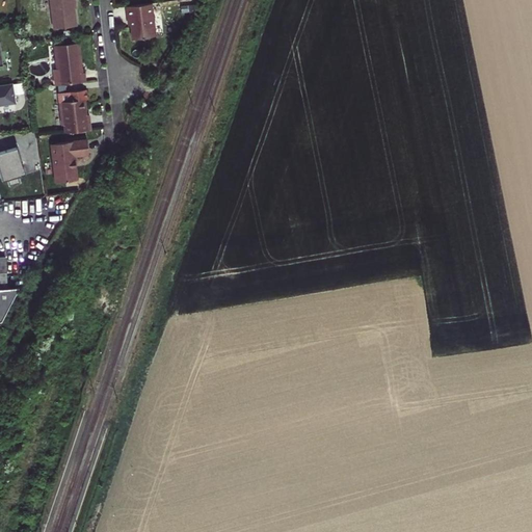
[(50,0),(54,28),(77,26),(75,11),(73,0),(50,0)]
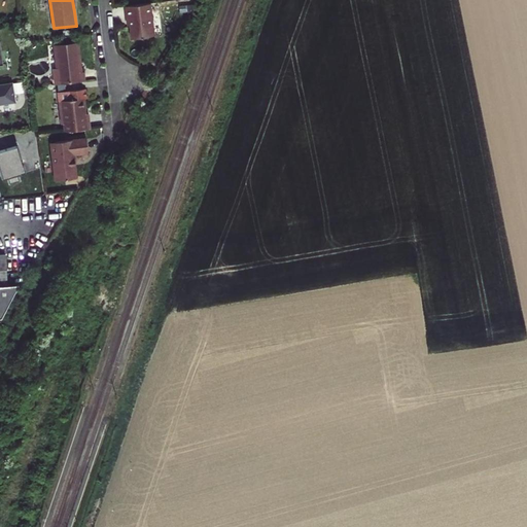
[(127,19),(129,19),(131,39),(154,36),(150,3),(125,6),(126,12),(127,19)]
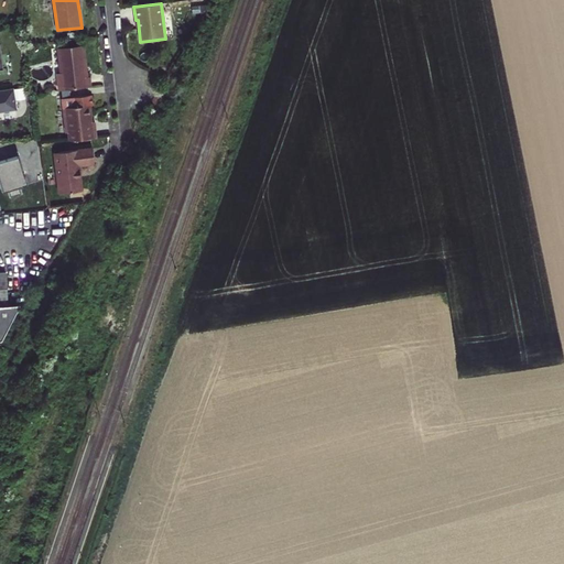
[(57,73),(60,90),(90,87),(89,77),(87,77),(85,62),(84,45),(58,49),(61,73),(57,73)]
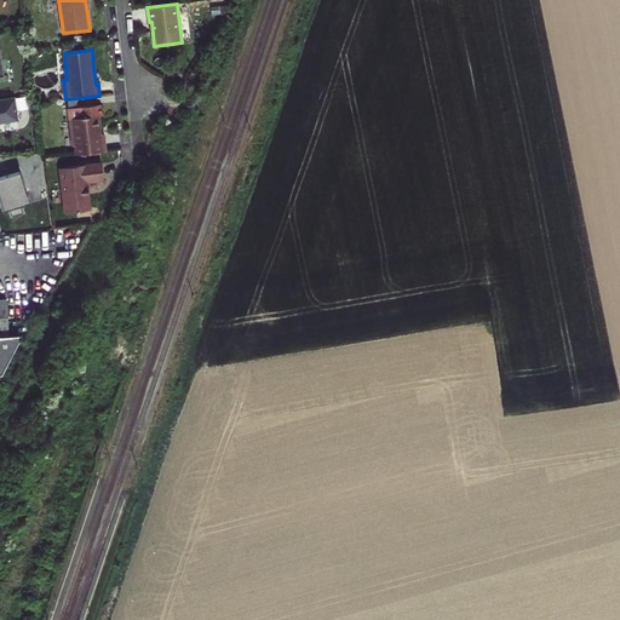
[(0,122),(17,120),(13,99),(0,101),(0,122)]
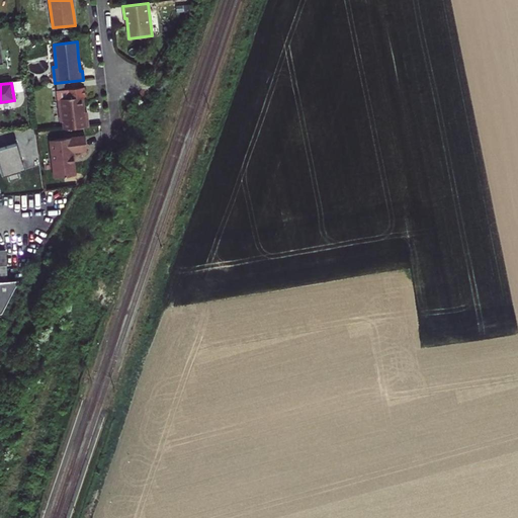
[(63,121),(64,130),(89,126),(87,111),(85,112),(84,104),(83,96),(58,99),(61,122),(63,121)]
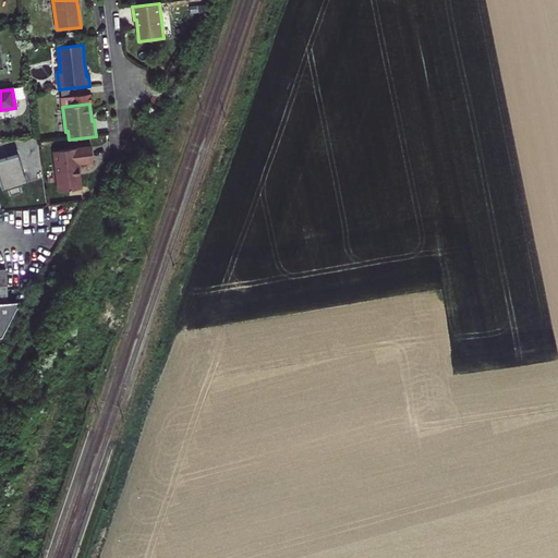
[(93,155),(92,146),(53,150),(59,192),(82,189),(79,164),(94,162),(93,155)]
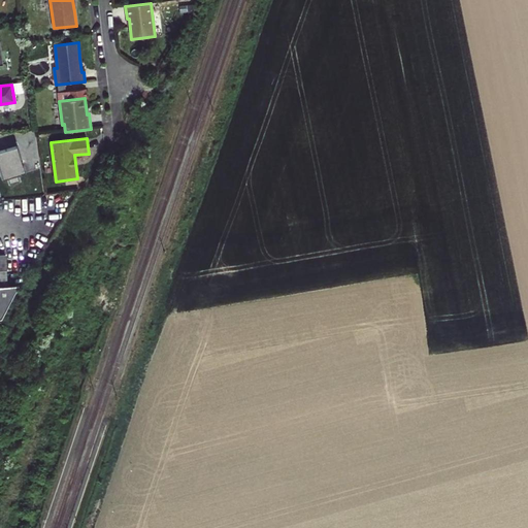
[(25,174),(17,146),(0,152),(0,168),(4,180),(8,179),(10,186),(20,183),(18,176),(25,174)]
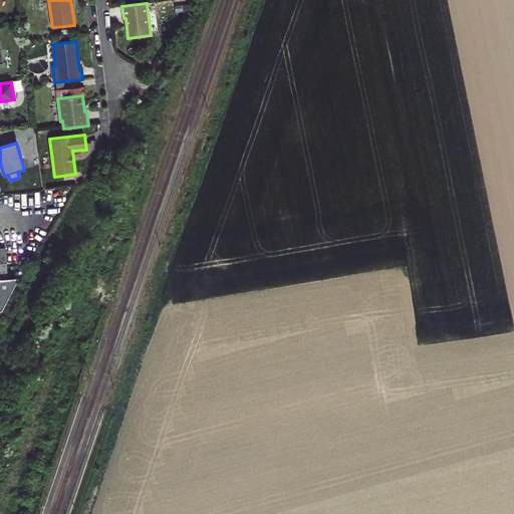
[(0,313),(19,277),(6,278),(6,277),(0,277),(0,313)]
